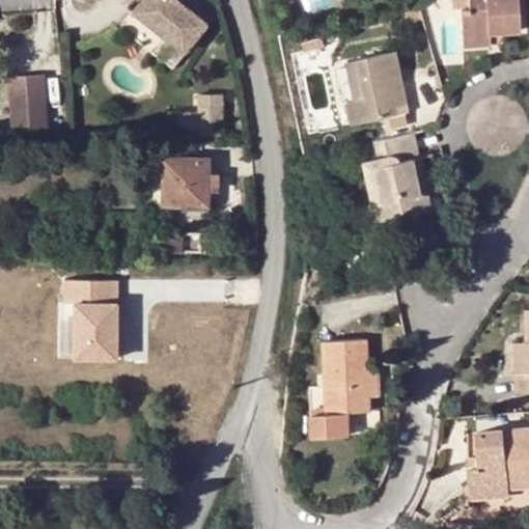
[(171,0),(149,0),(135,17),(187,61),(210,32),(171,0)]
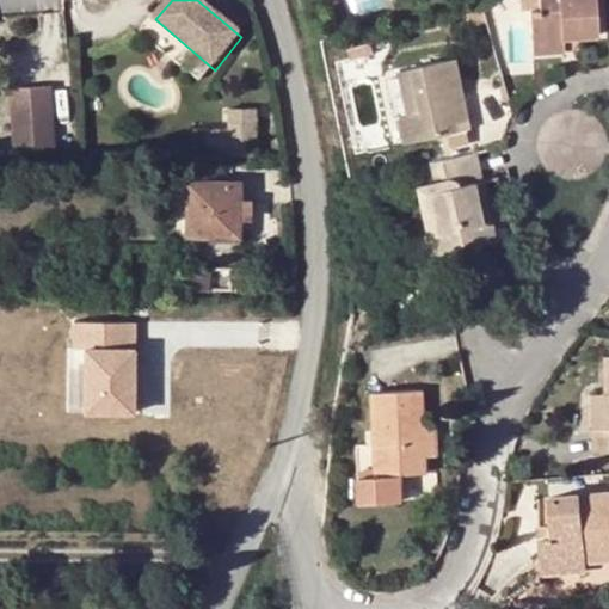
[(535,53),(565,51),(564,37),(579,36),(601,37),(600,7),(598,0),(541,0),(541,7),(533,7),(535,53)]
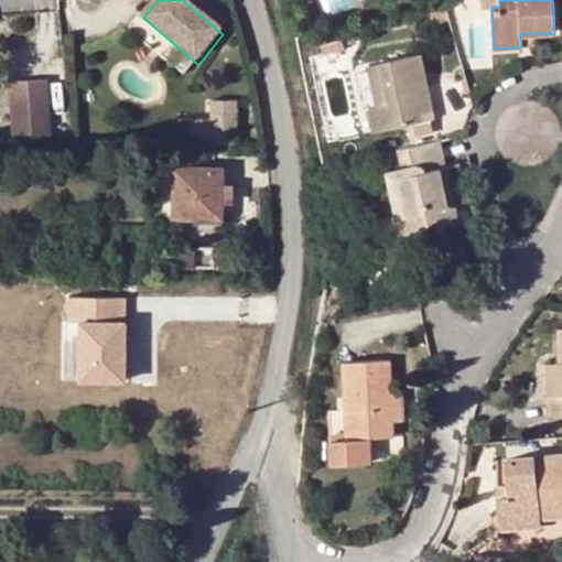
[(520,34),(521,47),(535,46),(535,33),(520,34)]
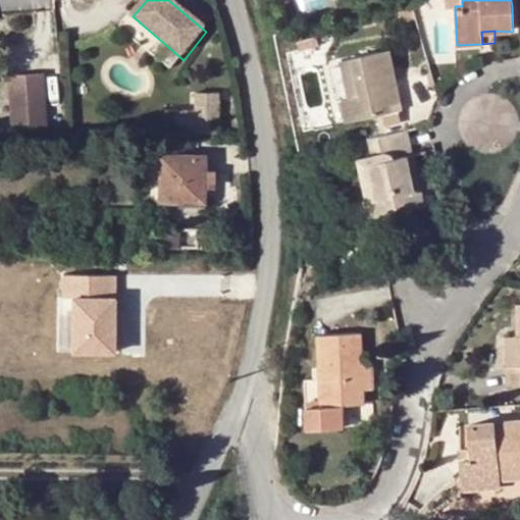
[(318,38),(299,42),(301,50),(319,46),(318,38)]
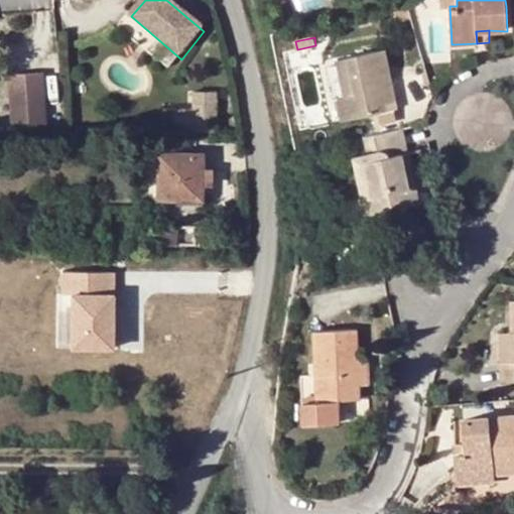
[(384,48),(348,57),(356,95),(346,97),(338,99),(343,121),(398,109),(384,48)]
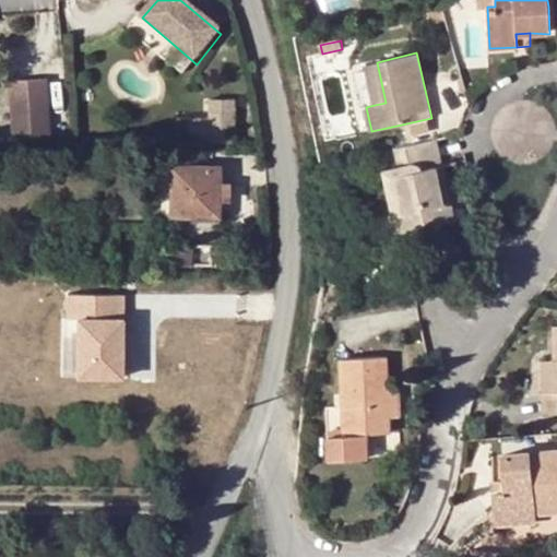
[(386,103),(377,62),(366,66),(375,105),(386,103)]
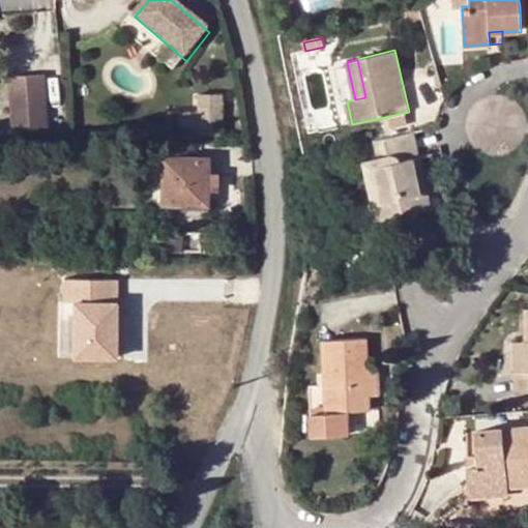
[(16,115),(52,112),(49,80),(12,84),(16,115)]
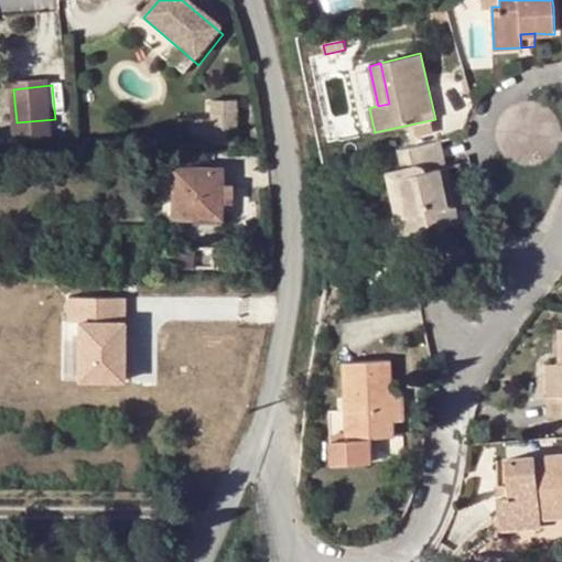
[(212,121),(179,121),(179,146),(237,146),(236,101),(212,101),(212,121)]
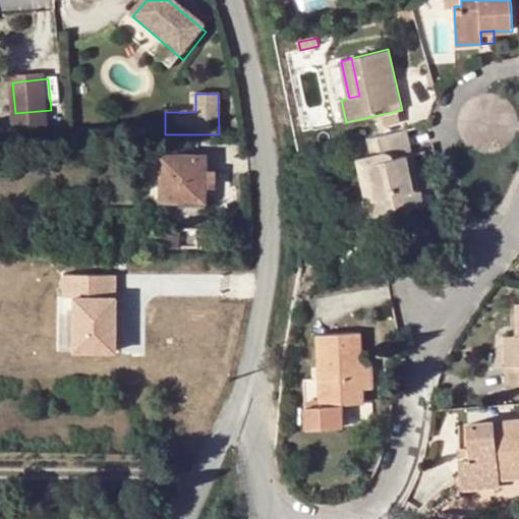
[(15,113),(17,136),(54,135),(51,110),(15,113)]
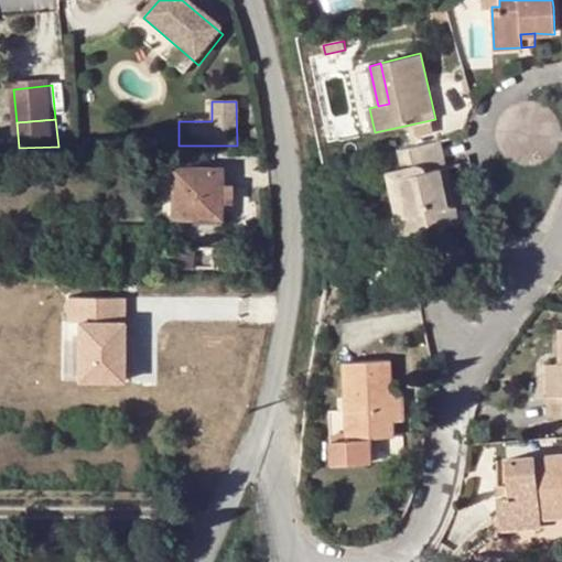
[(443,141),(399,150),(402,166),(386,171),(392,201),(401,198),(409,233),(451,224),(447,208),(443,186),(440,169),(449,166),(443,141)]
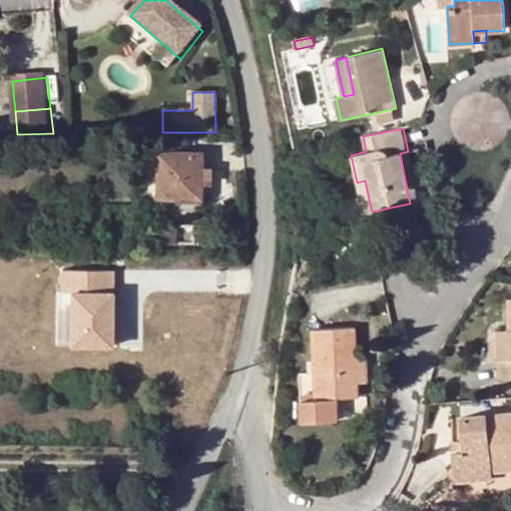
[(411,167),(408,151),(400,153),(403,169),(411,167)]
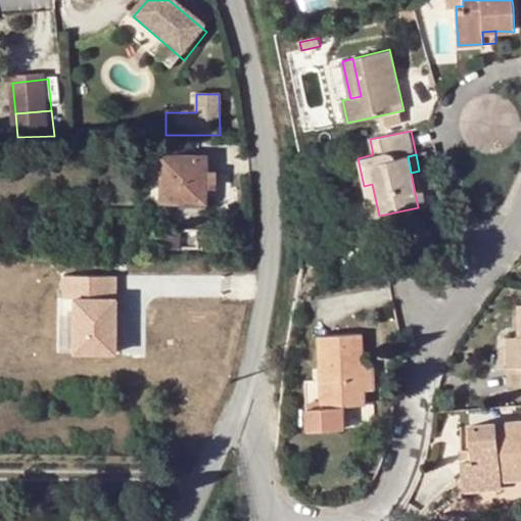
[(205,187),(206,171),(206,156),(161,156),(160,202),(178,201),(205,201),(205,187)]
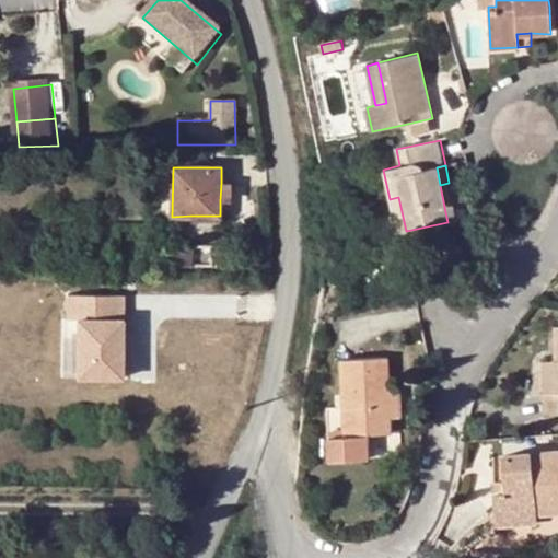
[(230,183),(221,183),(220,200),(230,201),(230,183)]
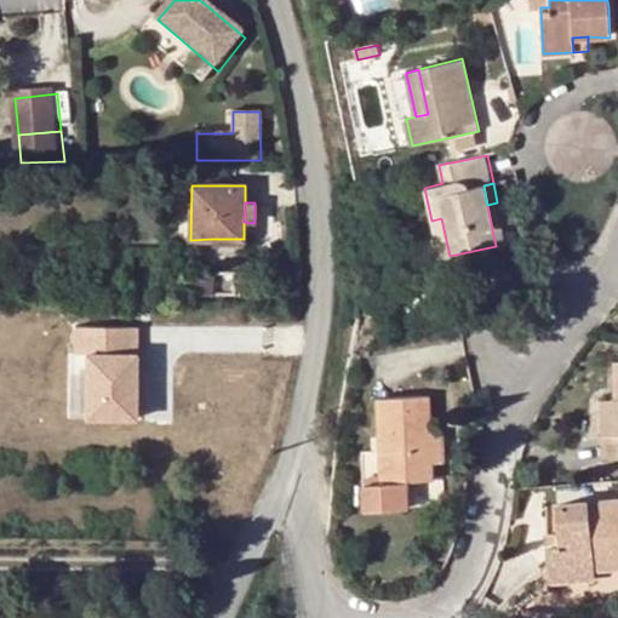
[(441,218),(431,221),(440,258),(450,256),(441,218)]
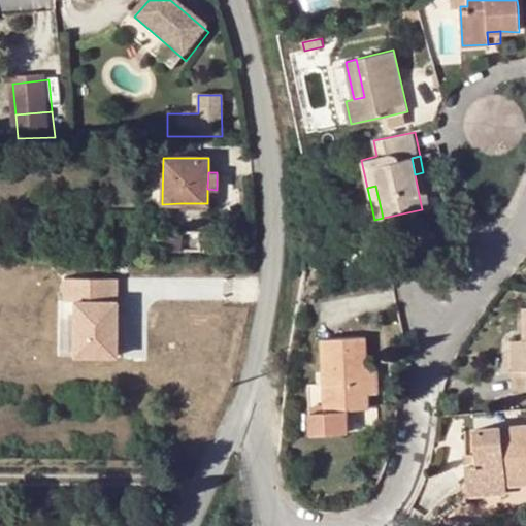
[(427,193),(419,195),(422,209),(430,207),(427,193)]
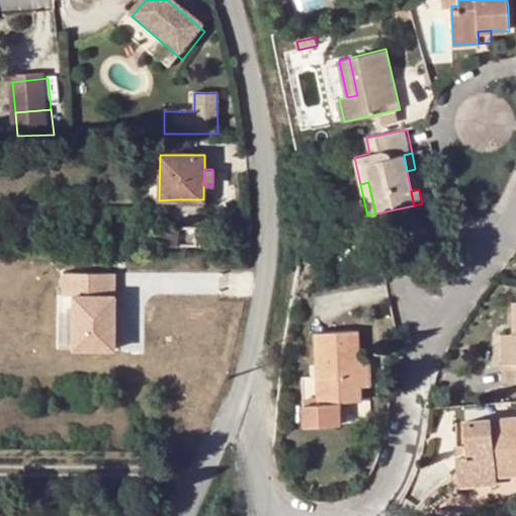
[(197,250),(198,235),(183,235),(182,250),(197,250)]
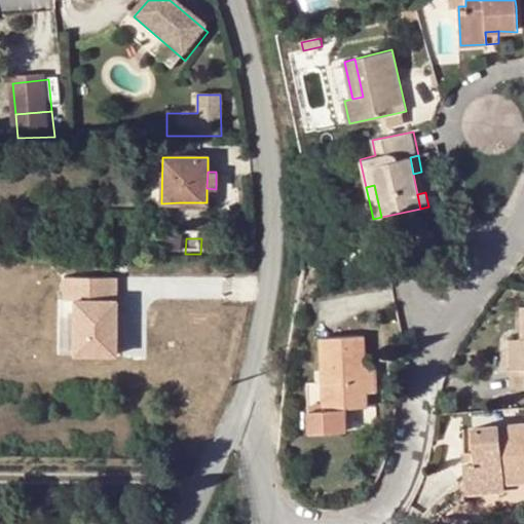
[(221,247),(210,246),(210,256),(221,256),(221,247)]
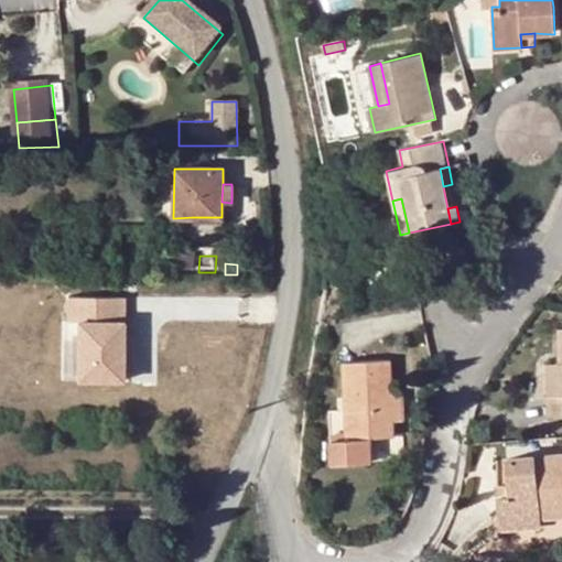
[(104,296),(71,295),(71,322),(79,323),(78,381),(123,382),(123,323),(103,323),(104,296)]
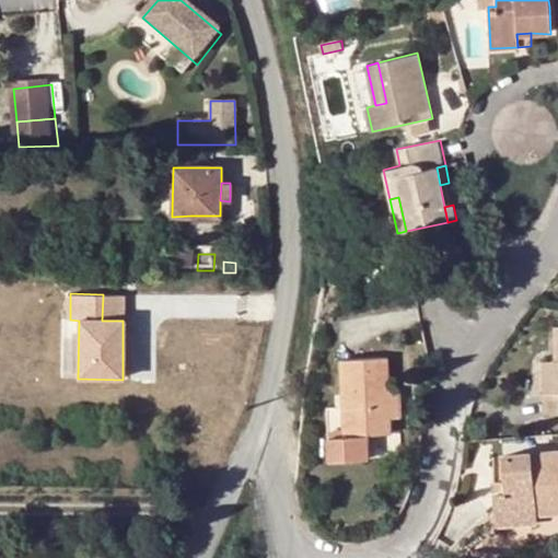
[(102,321),(123,321),(124,294),(103,294),(102,321)]
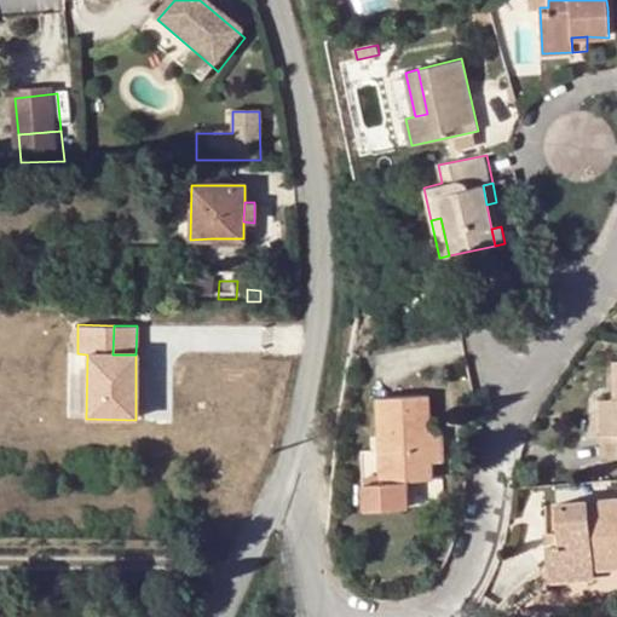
[(379,398),(381,450),(382,478),(364,478),(365,509),(407,507),(407,501),(407,483),(432,482),(432,463),(430,432),(430,397),(379,398)]
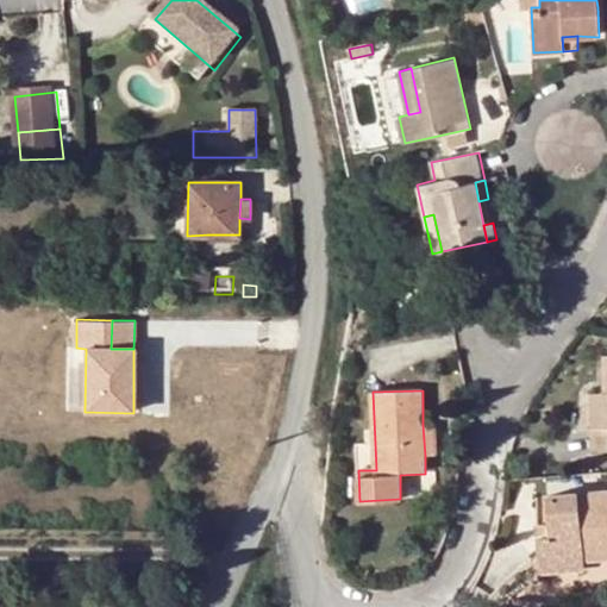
[(606,394),(593,395),(594,431),(606,430),(606,394)]
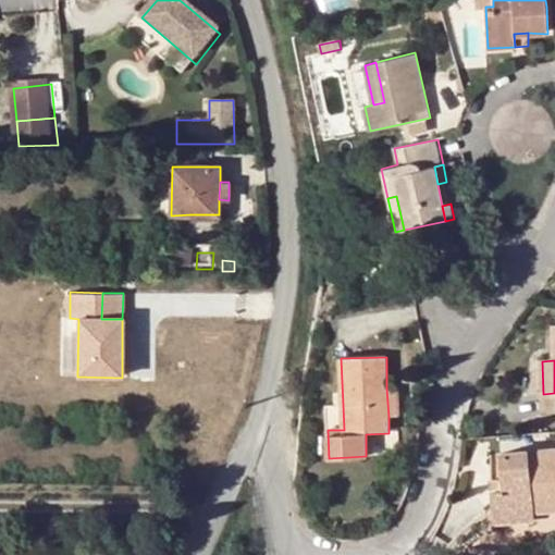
[(397,389),(386,389),(389,417),(398,417),(397,389)]
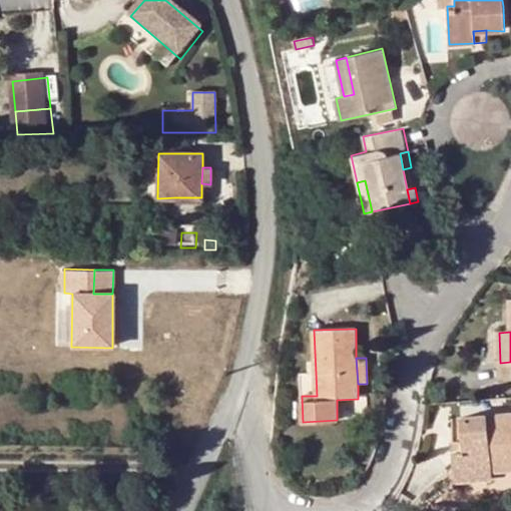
[(510,362),(500,363),(500,382),(510,381),(510,362)]
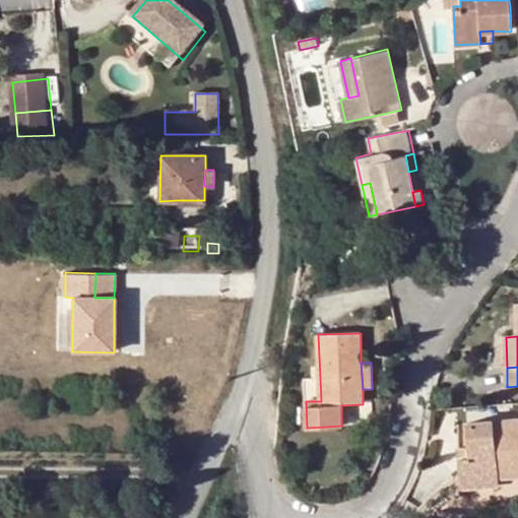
[(321,401),(320,378),(306,378),(306,401),(321,401)]
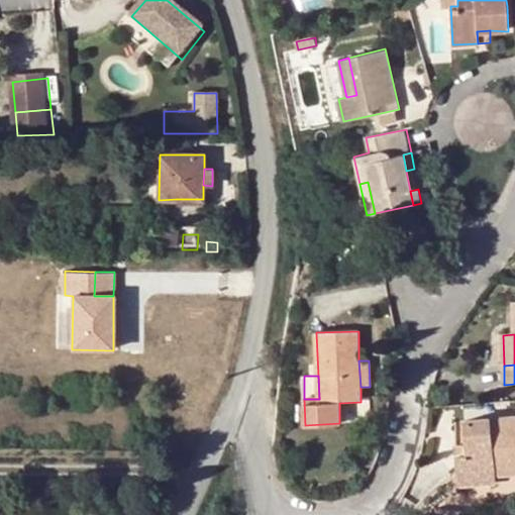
[(514,419),(467,422),(468,446),(468,455),(458,457),(459,485),(497,483),(496,477),(514,475),(514,419)]
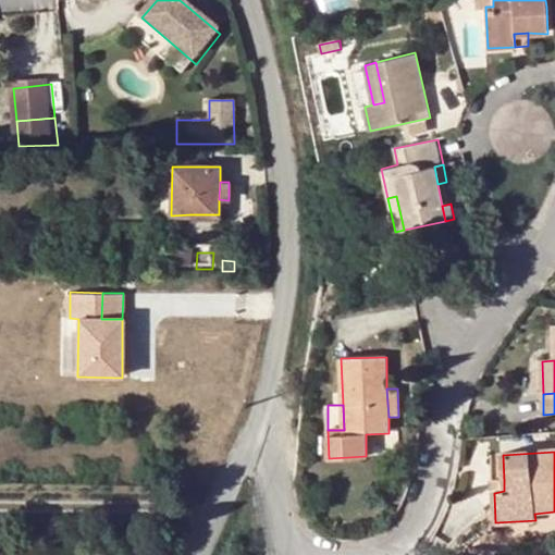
[(504,491),(504,481),(494,481),(494,493),(504,491)]
